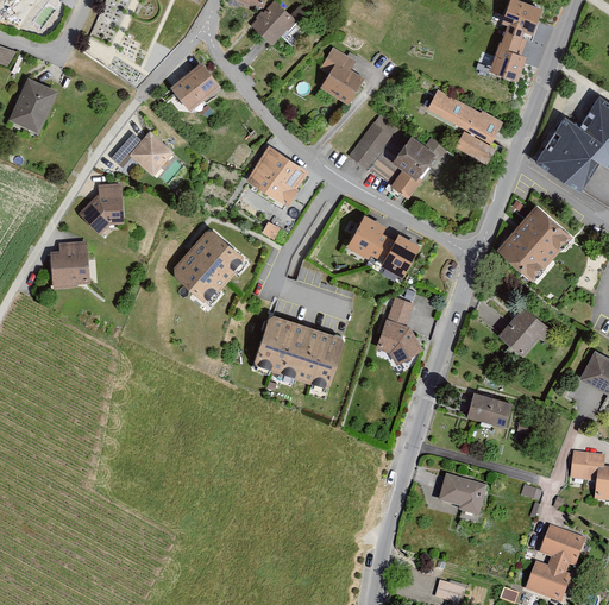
[(294,19),(274,0),(250,25),(271,44),(294,19)]
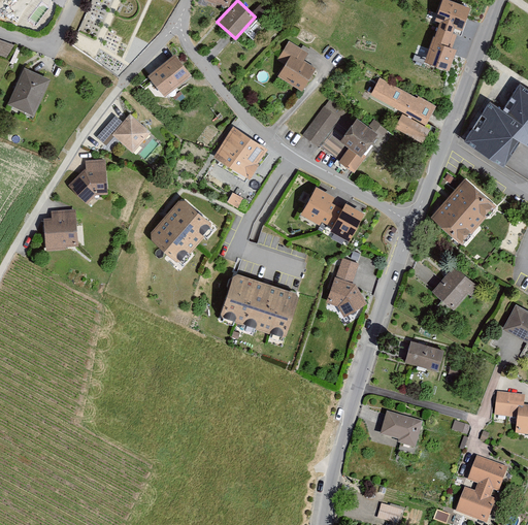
[(469,6),(453,0),(441,0),(435,18),(440,20),(425,59),(448,67),(455,48),(451,47),(457,31),(460,32),(469,6)]
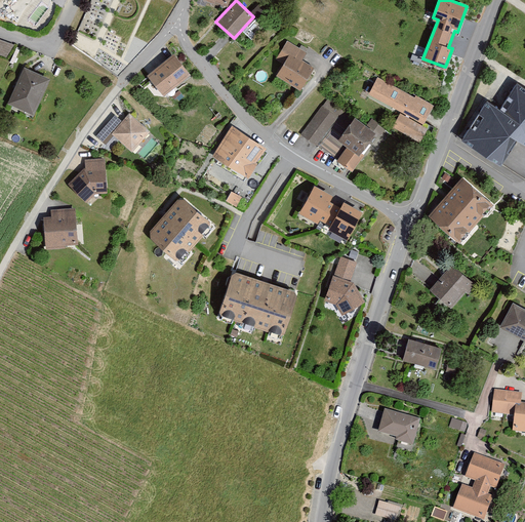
[(0,34),(0,49),(7,53),(13,40),(0,34)]
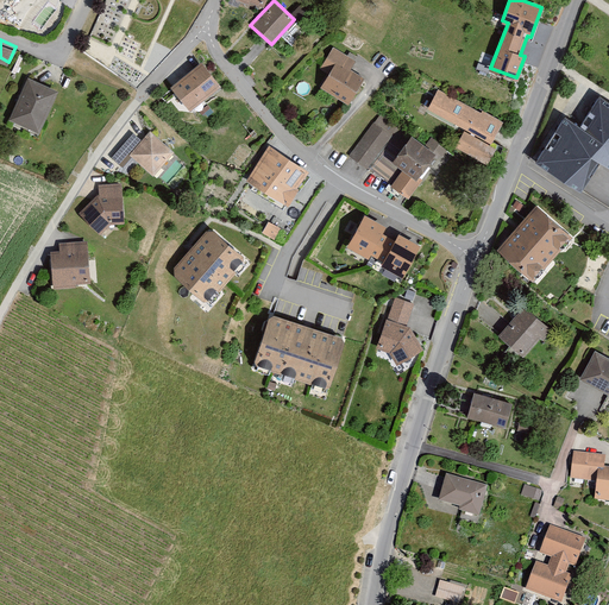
[(345,104),(362,80),(349,71),(355,60),(333,48),(321,68),(326,73),(318,87),(345,104)]
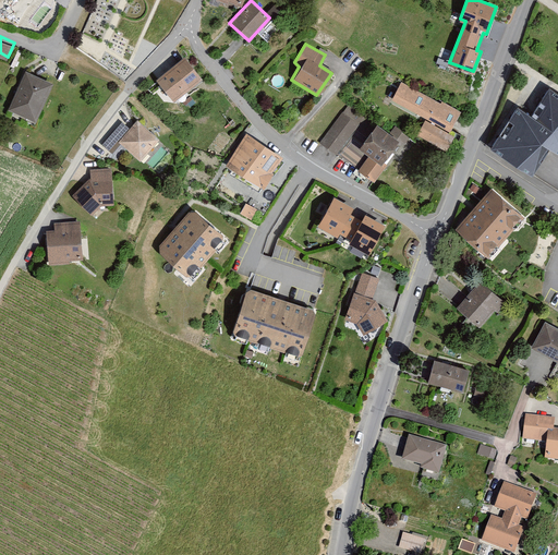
[(167,97),(196,74),(183,57),(154,82),(167,97)]
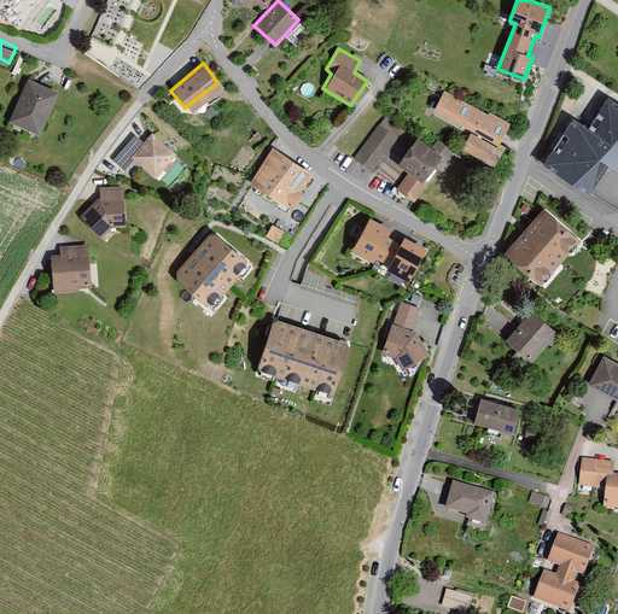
[(57,91),(27,79),(9,122),(39,134),(57,91)]
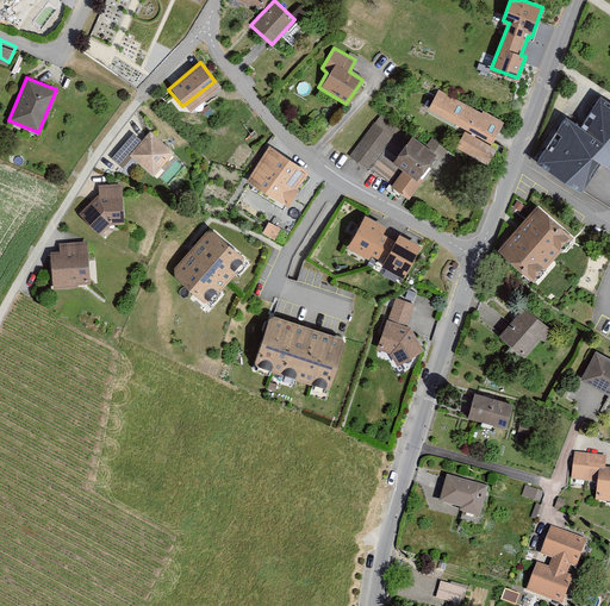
[(500,120),(437,88),(427,111),(490,143),(500,120)]
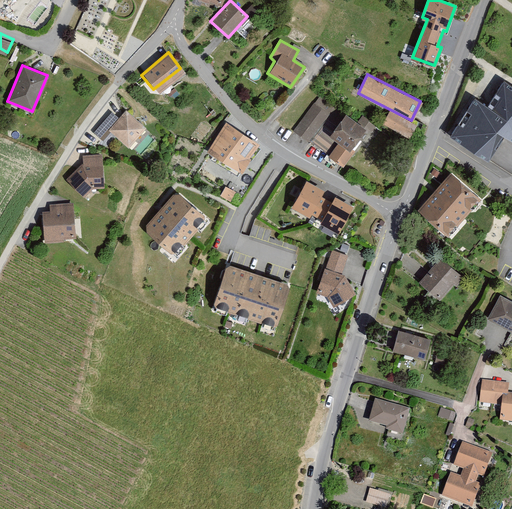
[(474,101),(453,134),(487,155),(501,133),(511,140),(511,84),(503,79),(485,108),(474,101)]
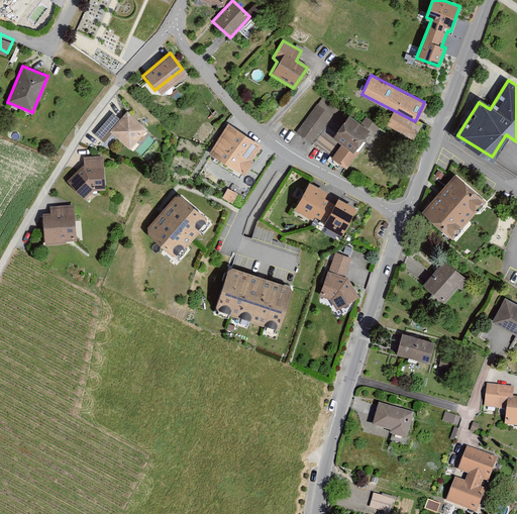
[(358,123),(323,97),(296,132),(344,170),(379,126),(365,115),(358,123)]
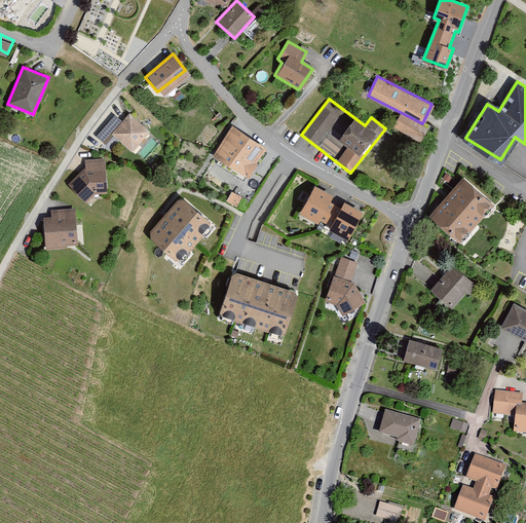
[(110,136),(129,153),(149,132),(127,111),(119,120),(114,115),(97,135),(105,142),(110,136)]
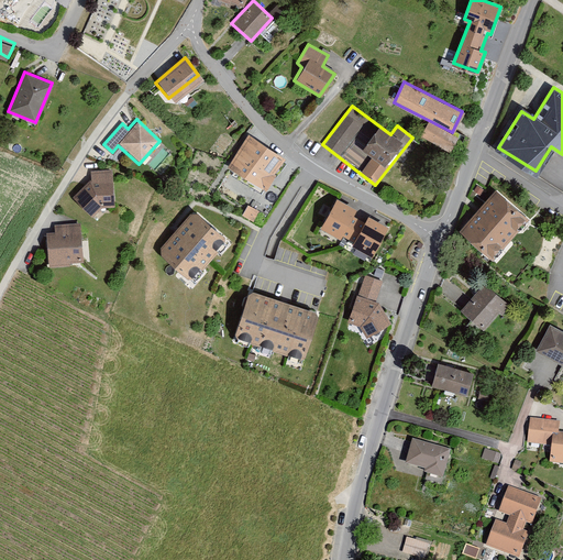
[(456,138),(428,122),(419,136),(448,153),(456,138)]
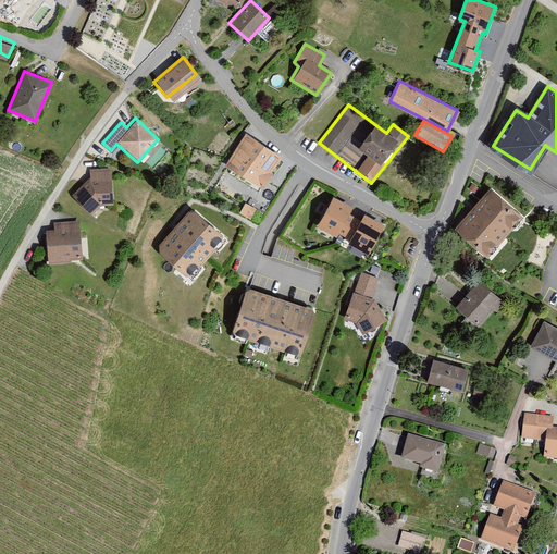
[(277,155),(244,132),(223,165),(261,187),(277,155)]
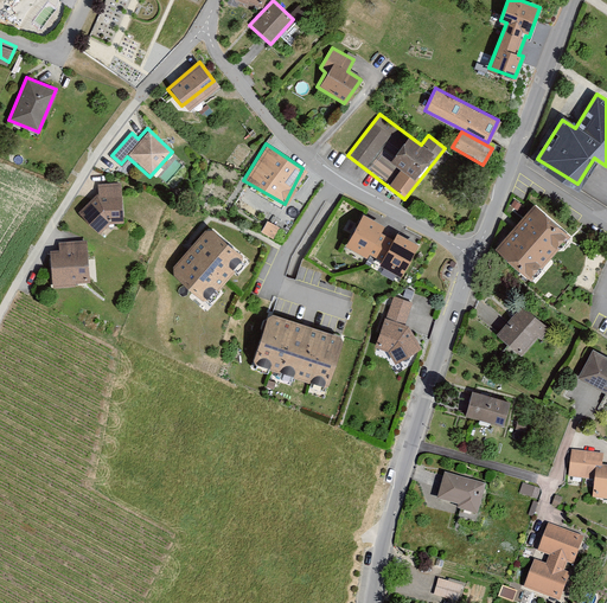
[(95,194),(76,211),(100,232),(107,225),(120,225),(119,183),(96,183),(95,194)]
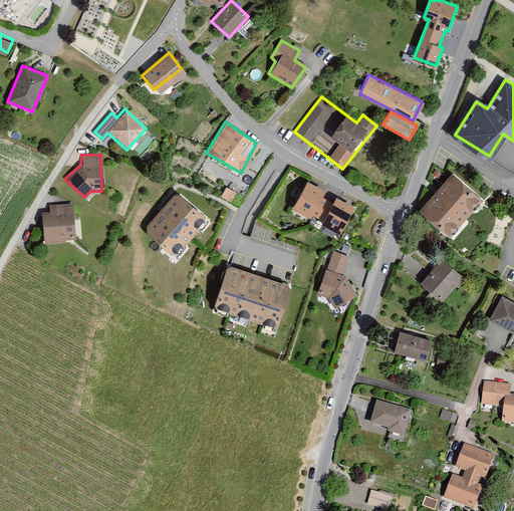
[(416,213),(442,239),(479,202),(453,176),(416,213)]
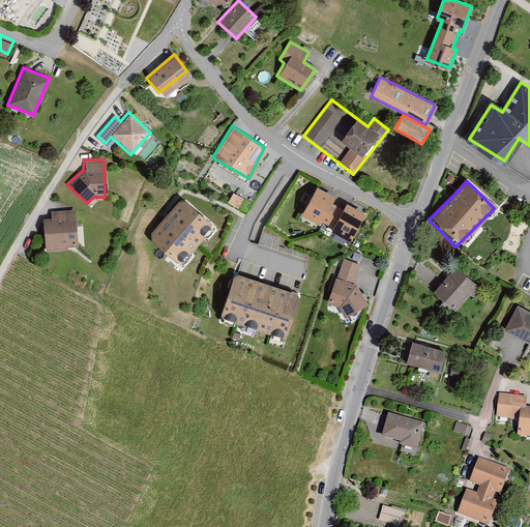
[(319,187),(304,212),(350,238),(363,213),(347,204),(345,208),(332,201),(334,196),(319,187)]
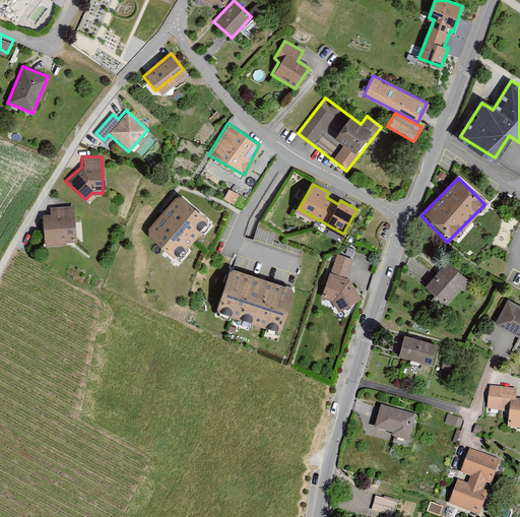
[(209,222),(179,198),(145,235),(176,259),(209,222)]
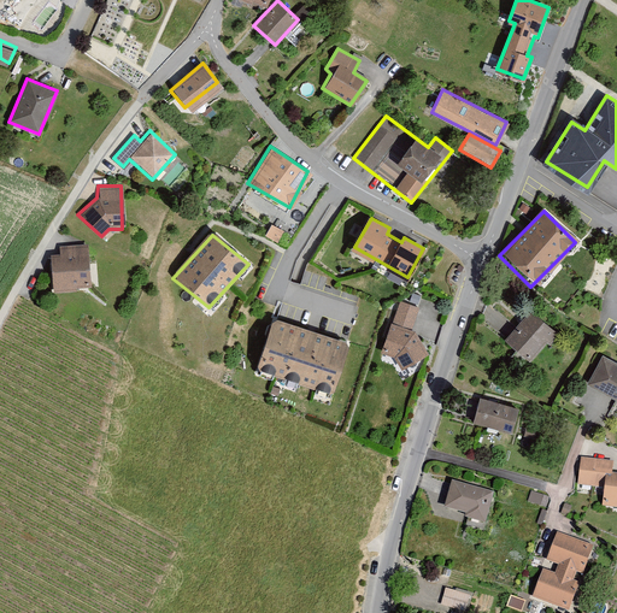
[(60,252),(52,252),(54,290),(77,288),(77,286),(92,284),(89,241),(59,243),(60,252)]
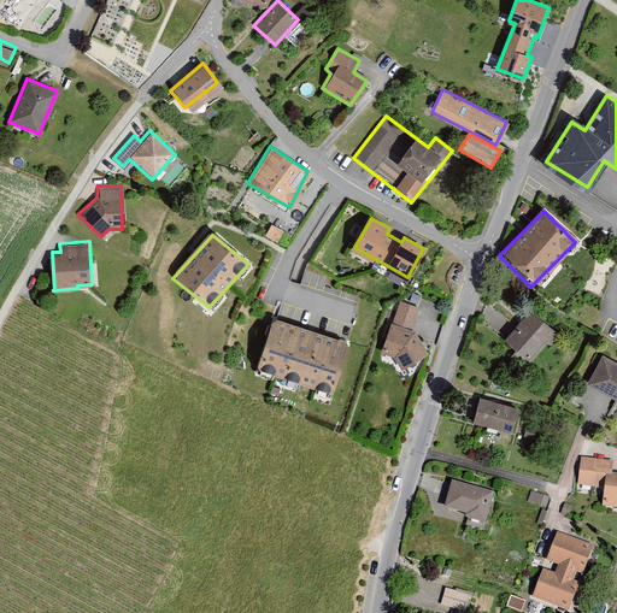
[(401,299),(383,349),(395,353),(403,366),(427,352),(415,330),(411,329),(419,305),(401,299)]
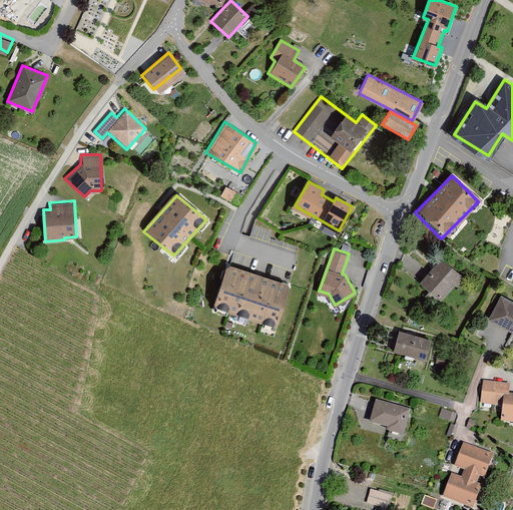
[(460,279),(438,262),(421,284),(443,301),(460,279)]
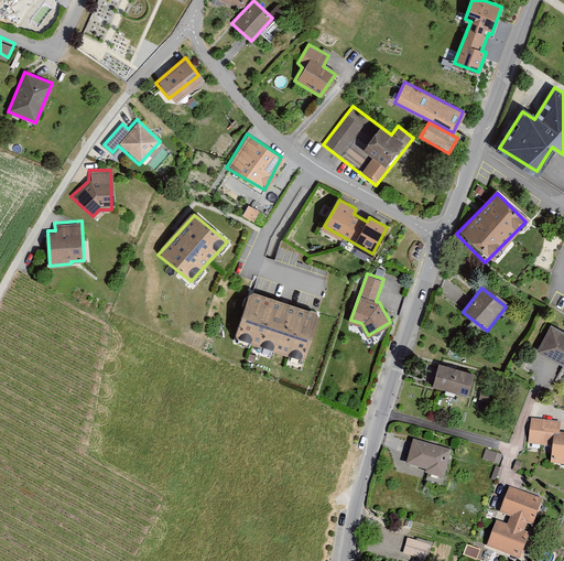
[(316,312),(251,291),(238,334),(303,355),(316,312)]
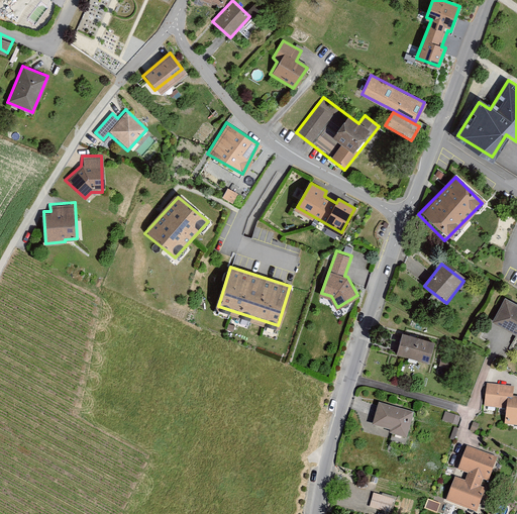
[(516,305),(504,299),(491,324),(516,336),(516,305)]
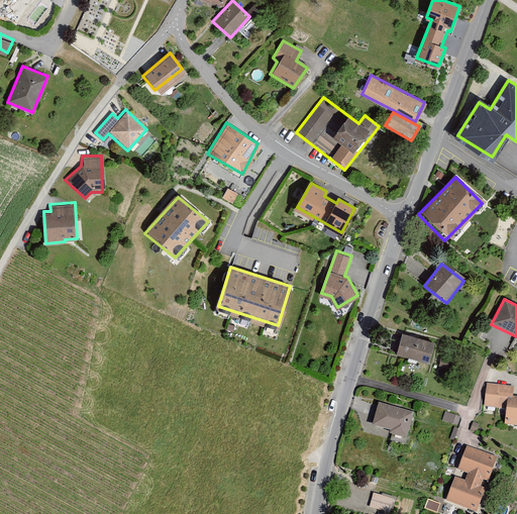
[(432,339),(400,331),(395,352),(427,361),(432,339)]
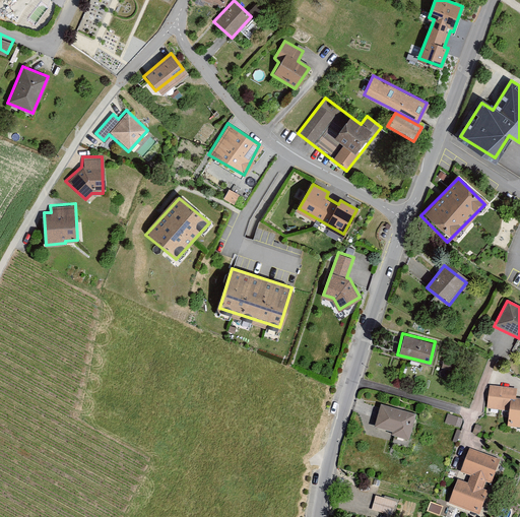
[(518,387),(489,384),(486,406),(511,409),(510,426),(519,427),(519,398),(517,399),(518,387)]
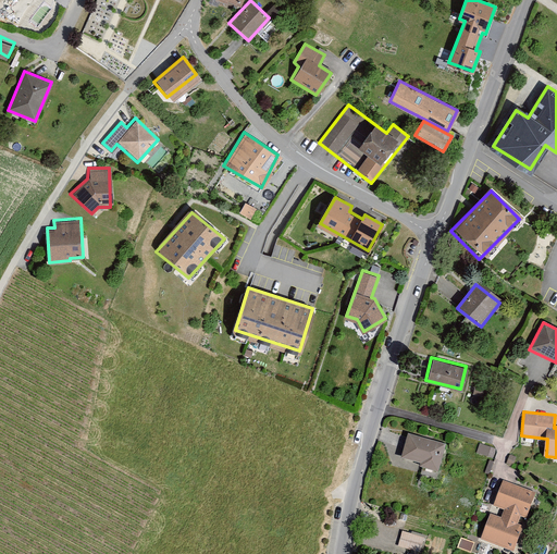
[(446,444),(407,434),(400,459),(420,465),(418,470),(437,476),(446,444)]
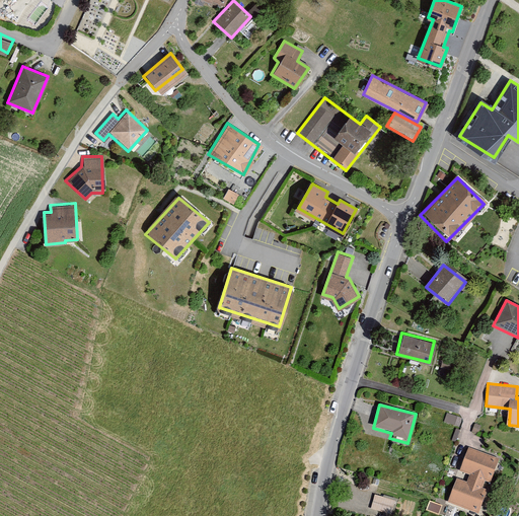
[(498,460),(468,449),(459,472),(469,475),(466,485),(455,481),(447,502),(477,513),(487,491),(482,489),(483,482),(490,484),(498,460)]
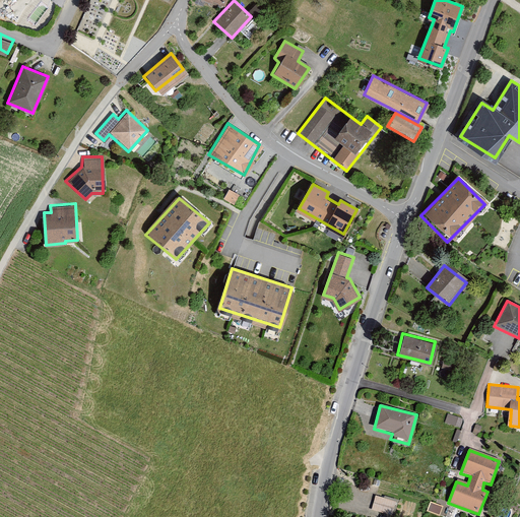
[(395,501),(376,496),(373,510),(392,514),(395,501)]
